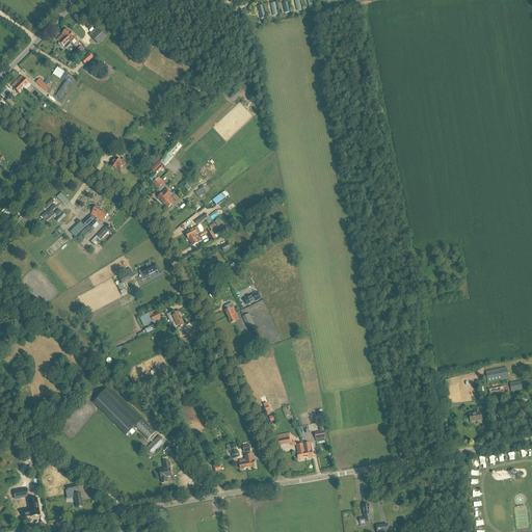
[(241,9),(247,0),(241,0),(237,6),(241,9)]
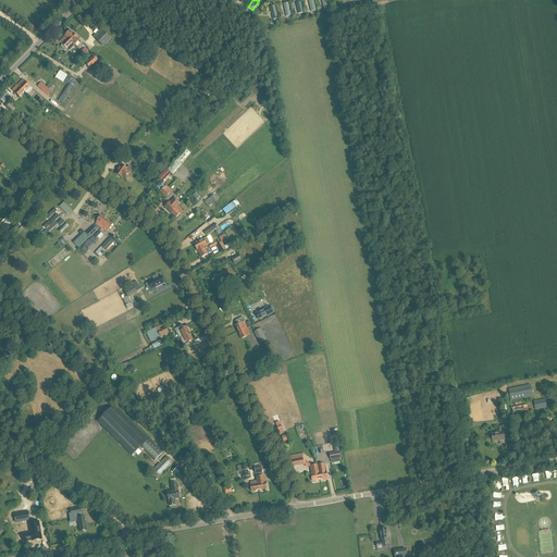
[(70,32),(64,37),(72,44),(74,46),(79,40),(77,38),(73,34),(72,34),(70,32)]
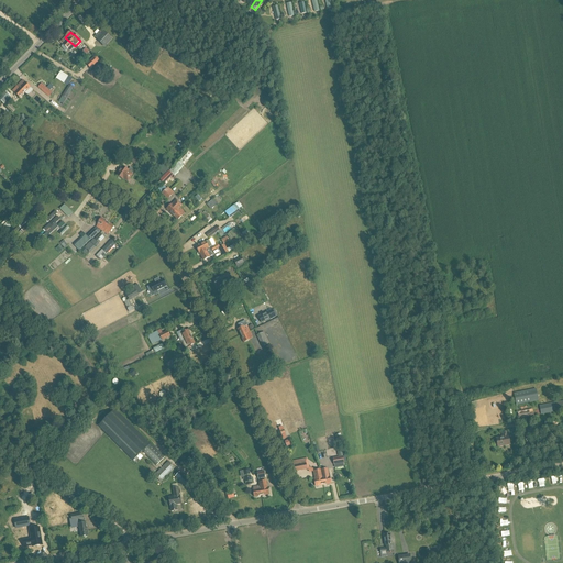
[(105,32),(97,40),(105,47),(112,39),(105,32)]
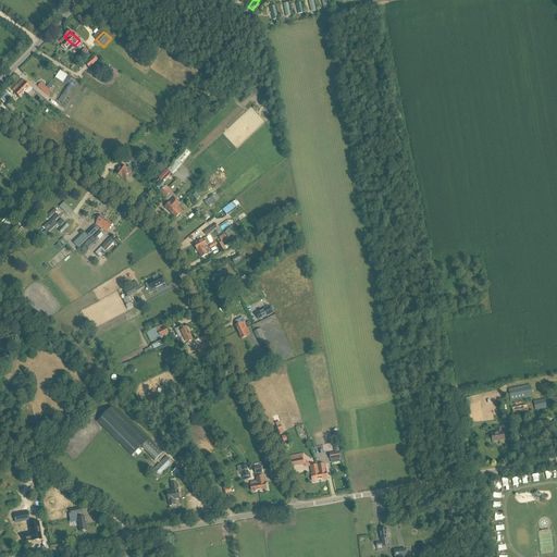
[(64,37),(60,41),(63,44),(61,46),(61,48),(64,50),(65,50),(67,49),(70,51),(72,48),(74,46),(72,44),(64,37)]
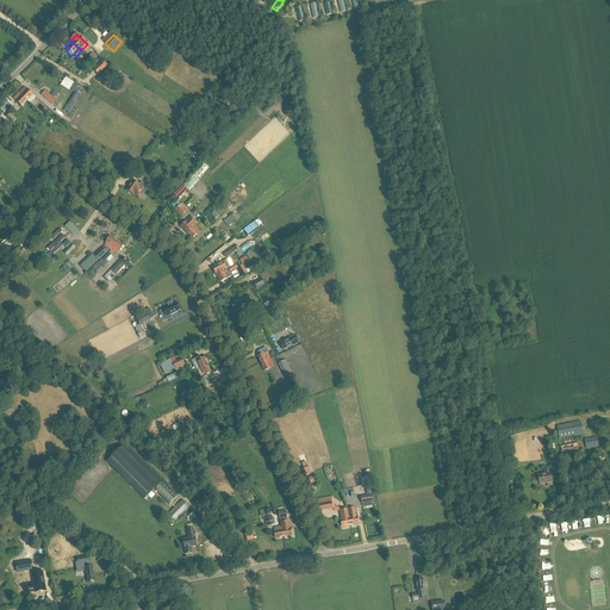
[(101,63),(94,70),(98,74),(106,68),(106,67),(101,63)]
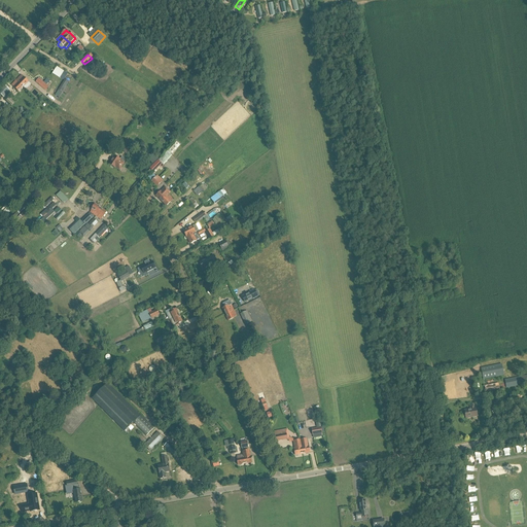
[(93,63),(92,61),(89,64),(89,65),(89,66),(93,70),(99,64),(96,60),(93,63)]
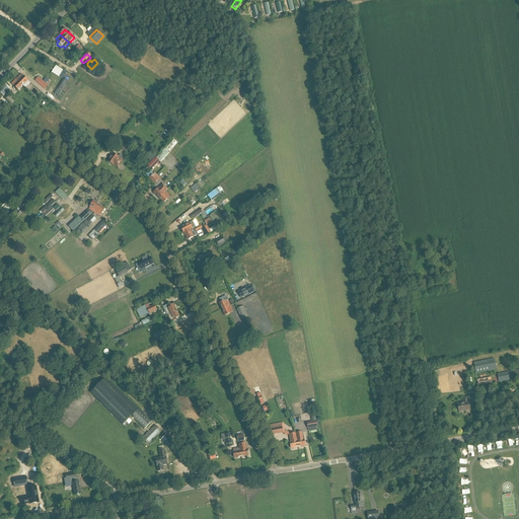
[(60,77),(64,70),(55,65),(51,72),(60,77)]
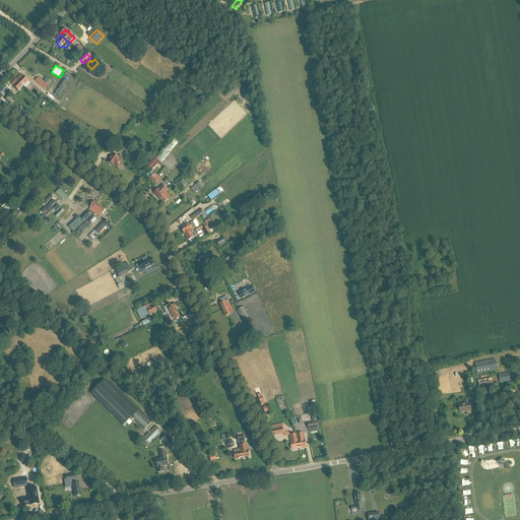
[(16,79),(23,86),(28,81),(21,74),(16,79)]
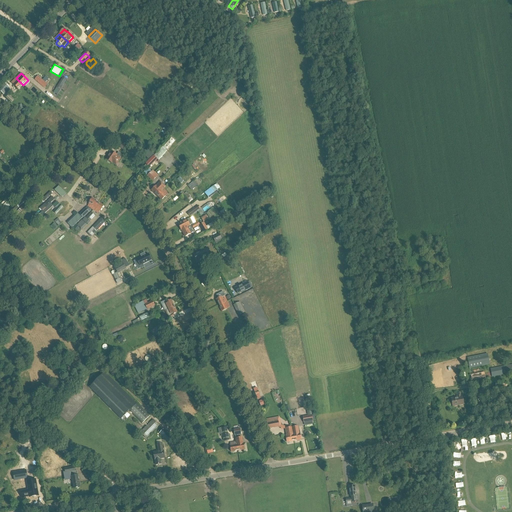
[(44,88),(48,84),(38,76),(34,80),(44,88)]
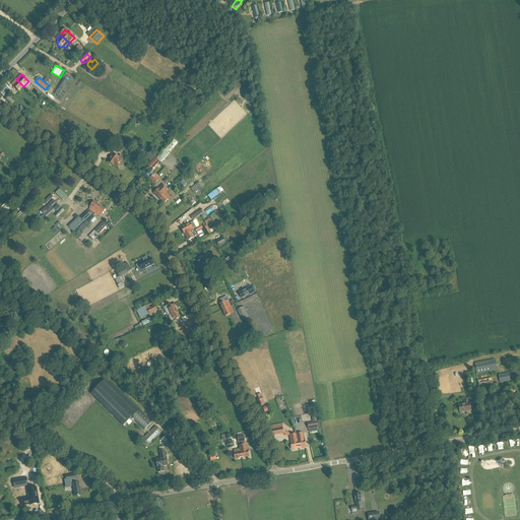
[(58,89),(55,94),(58,96),(68,80),(64,78),(57,88),(58,89)]
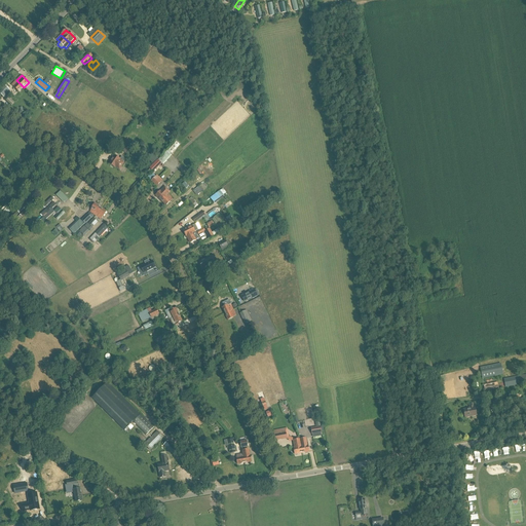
[(24,87),(16,80),(12,84),(14,87),(13,87),(19,91),(24,87)]
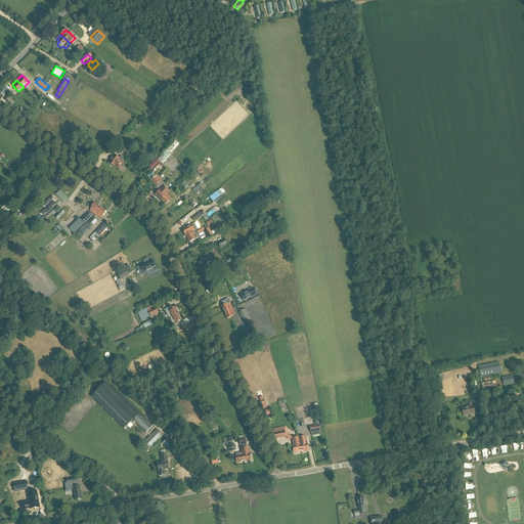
[(125,139),(119,148),(127,154),(132,144),(125,139)]
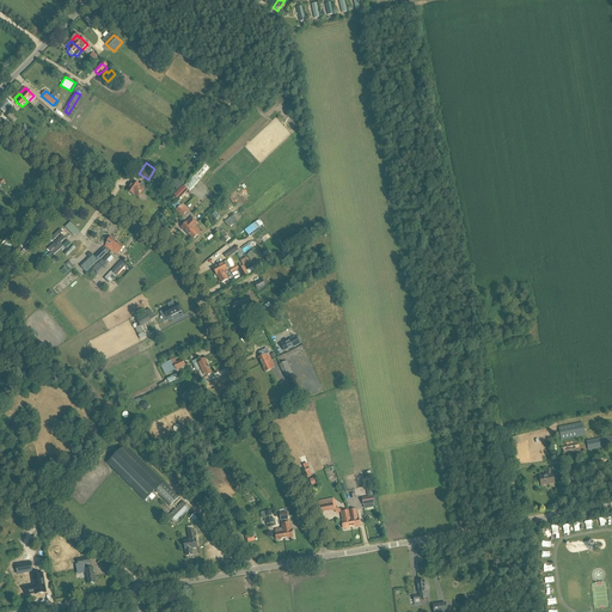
[(181,178),(178,181),(177,178),(173,182),(181,188),(184,184),(182,183),(184,181),(181,178)]
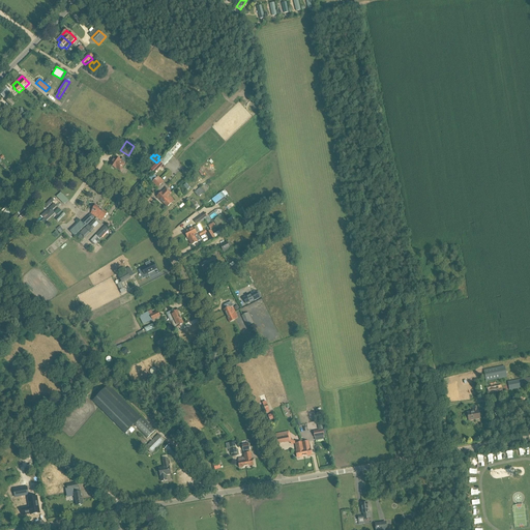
[(115,156),(110,165),(116,169),(120,171),(125,164),(124,164),(124,163),(125,163),(126,160),(123,158),(121,160),(115,156)]
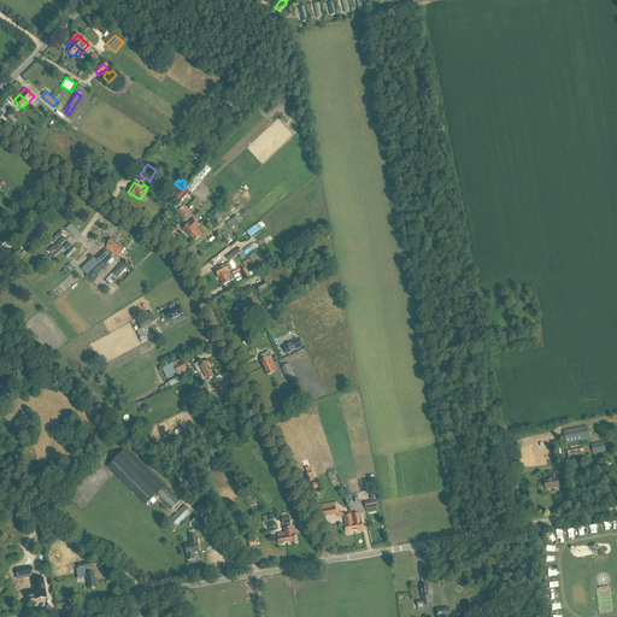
[(181,203),(188,194),(189,195),(192,194),(189,192),(188,193),(184,188),(176,197),(181,203)]
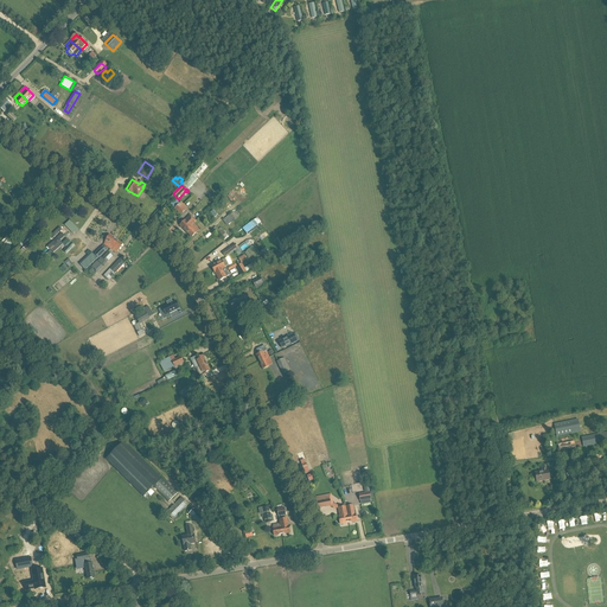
[(176,210),(181,215),(186,210),(179,204),(178,203),(173,206),(176,209),(176,210)]
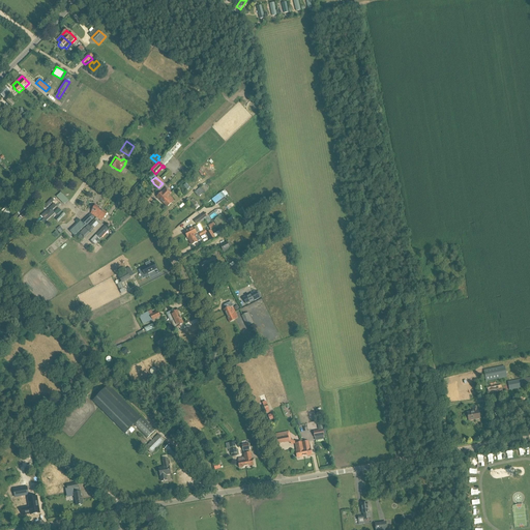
[(205,193),(208,189),(207,188),(204,184),(201,187),(195,193),(199,198),(204,193),(205,193)]
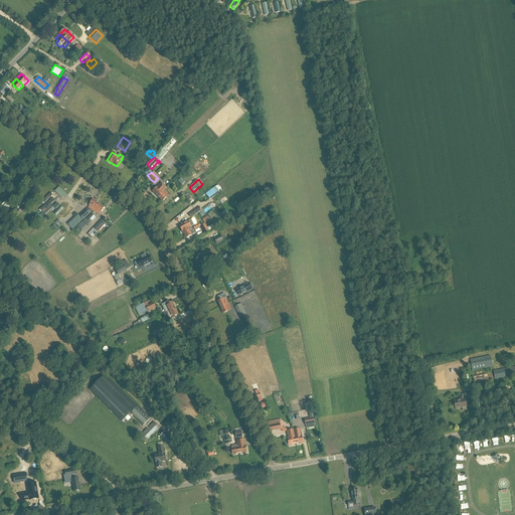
[(157,188),(153,192),(158,197),(165,190),(167,188),(162,183),(157,188)]
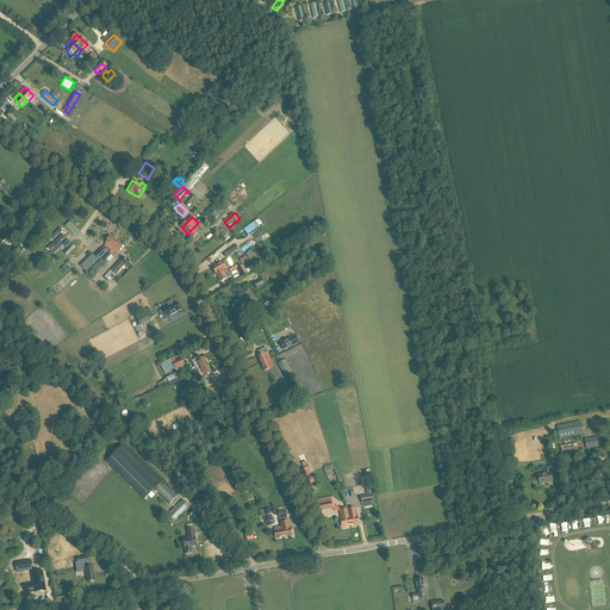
[(243,228),(248,236),(262,226),(257,219),(243,228)]
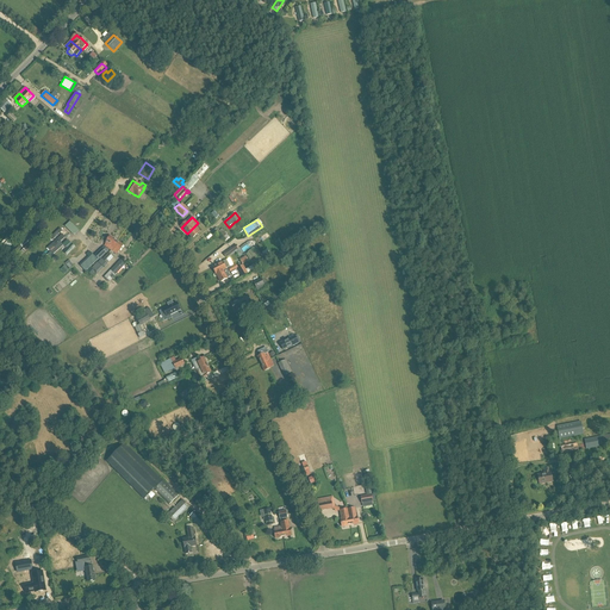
[(67,229),(74,236),(79,230),(73,224),(67,229)]
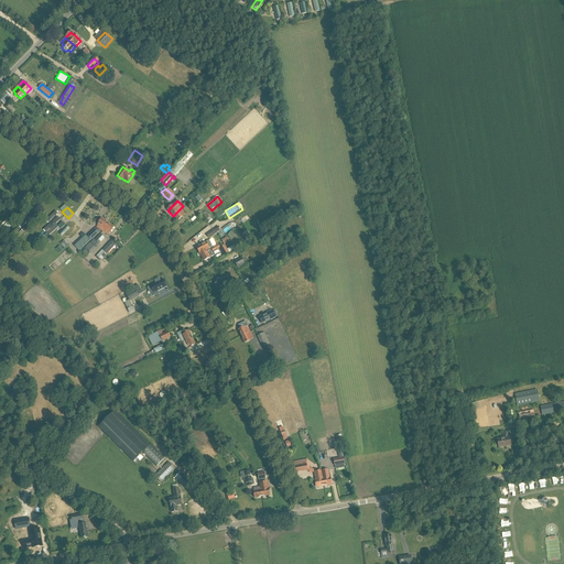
[(181,208),(173,216),(177,220),(183,216),(185,214),(181,208)]
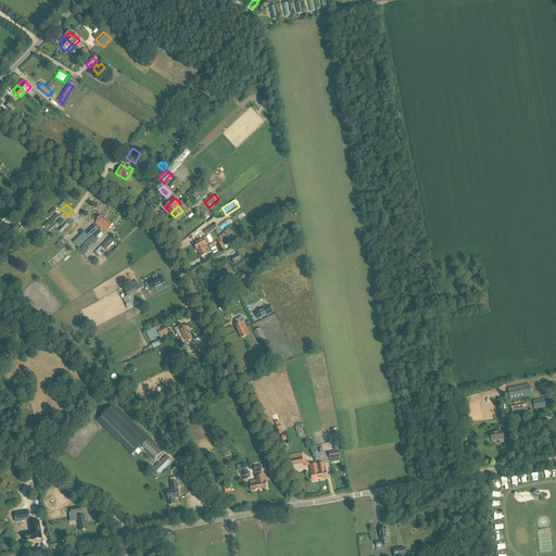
[(48,219),(57,211),(54,207),(46,216),(48,219)]
